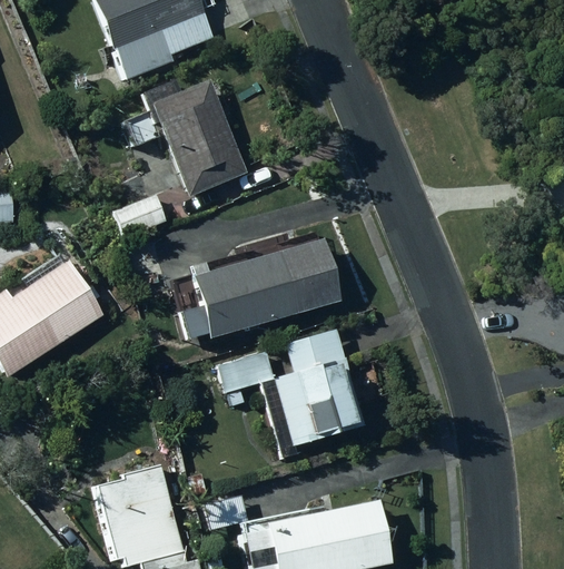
[(92,0),(111,47),(115,46),(127,78),(175,60),(172,54),(215,37),(204,8),(216,3),(214,0),(92,0)]
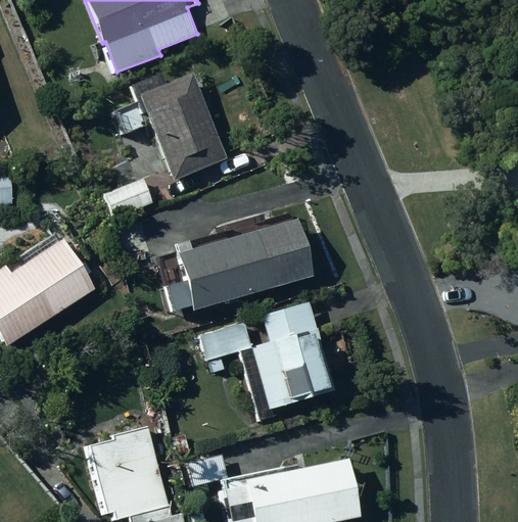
[(132,82),(174,180),(228,156),(192,73),(167,84),(160,69),(132,82)]
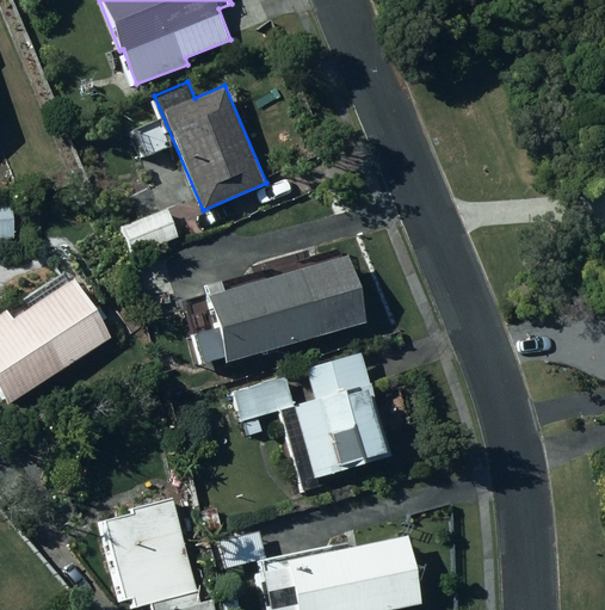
[(12,201),(0,201),(0,236),(16,235),(12,201)]
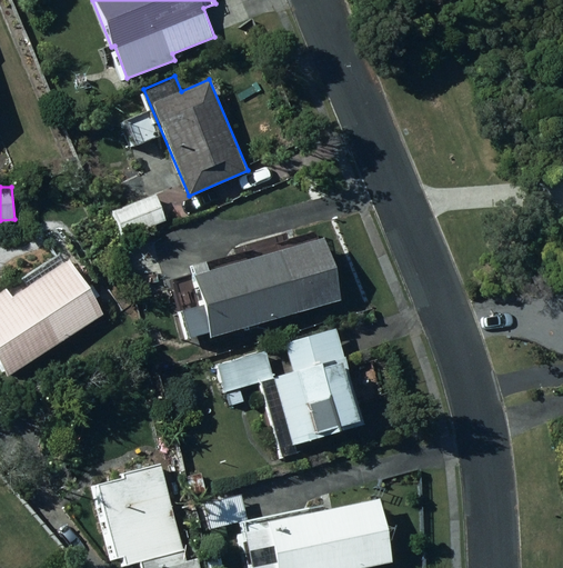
[(157,193),(113,210),(124,237),(167,220),(157,193)]
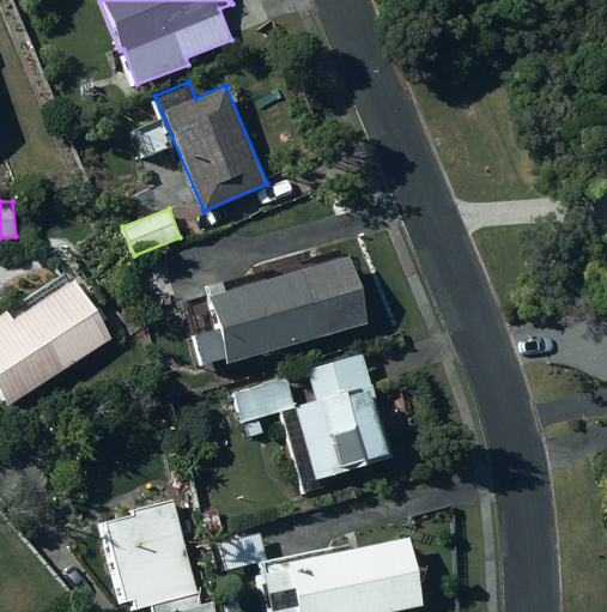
[(204,288),(213,323),(190,329),(199,363),(223,356),(224,362),(368,321),(348,256),(222,292),(219,284),(204,288)]
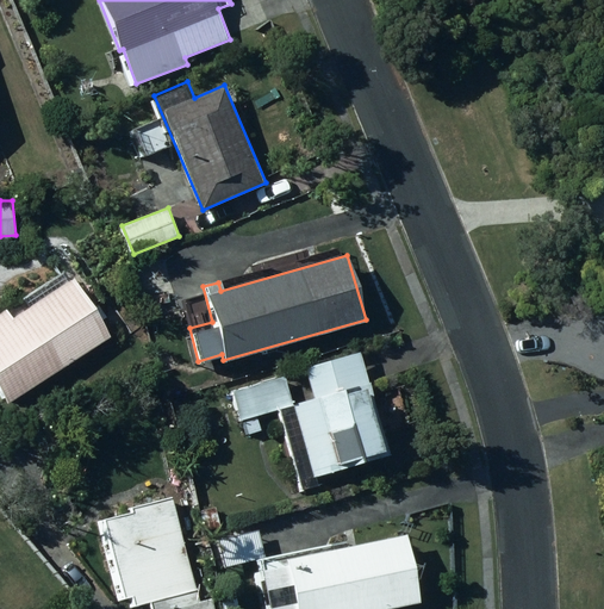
[(0,391),(8,403),(112,335),(74,278),(70,280),(64,271),(24,297),(30,306),(11,318),(6,310),(0,312),(0,391)]
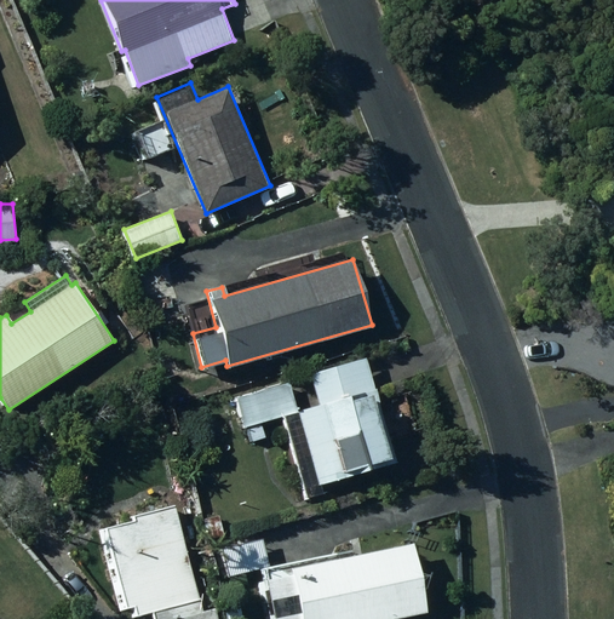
[(161,328),(165,344),(176,340),(172,326),(161,328)]
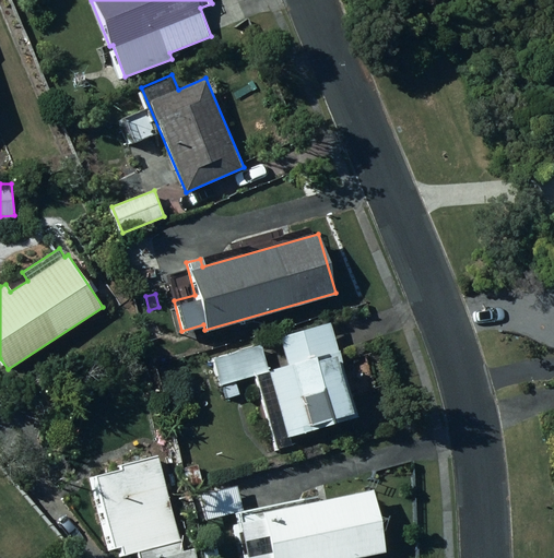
[(282,336),(290,364),(270,369),(263,345),(215,358),(223,384),(226,384),(230,395),(243,392),(239,380),(256,376),(277,450),(293,446),(291,436),(358,416),(332,322),(282,336)]
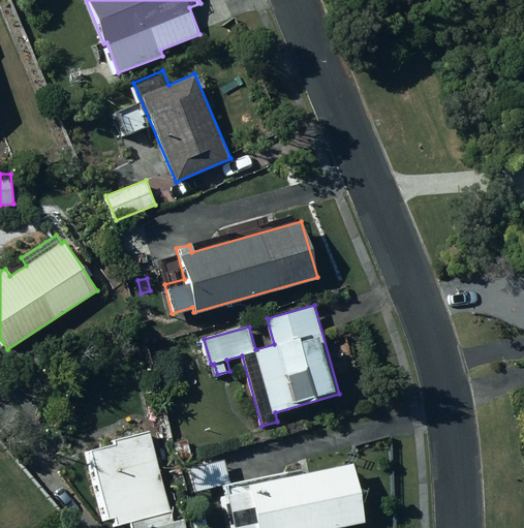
[(91,449),(106,519),(116,517),(118,525),(131,522),(132,527),(187,527),(185,518),(171,522),(150,431),(114,439),(115,444),(91,449)]
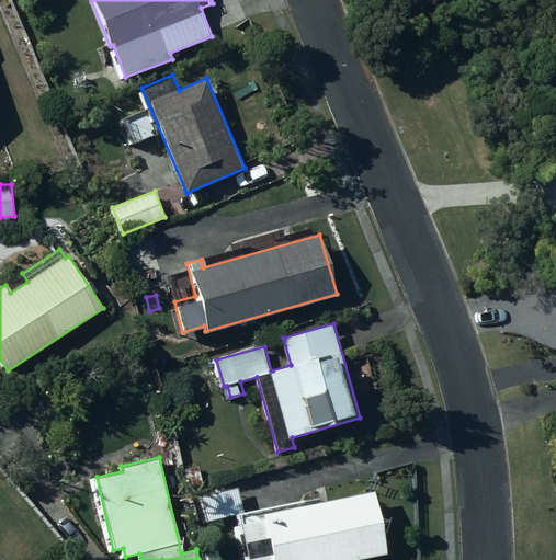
[(375,491),(261,513),(270,559),(351,559),(387,553),(375,491)]
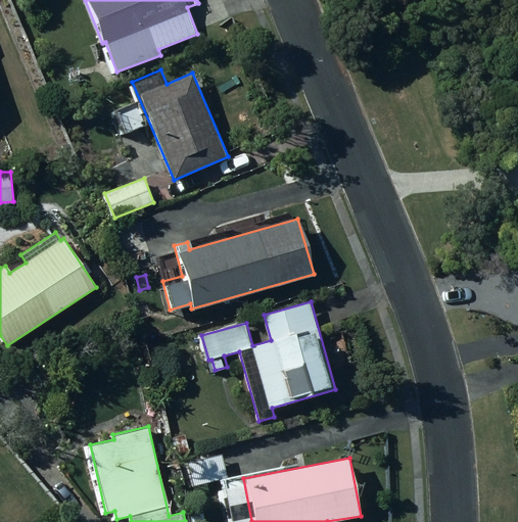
[(205,504),(191,507),(194,521),(207,521),(209,521),(205,504)]
